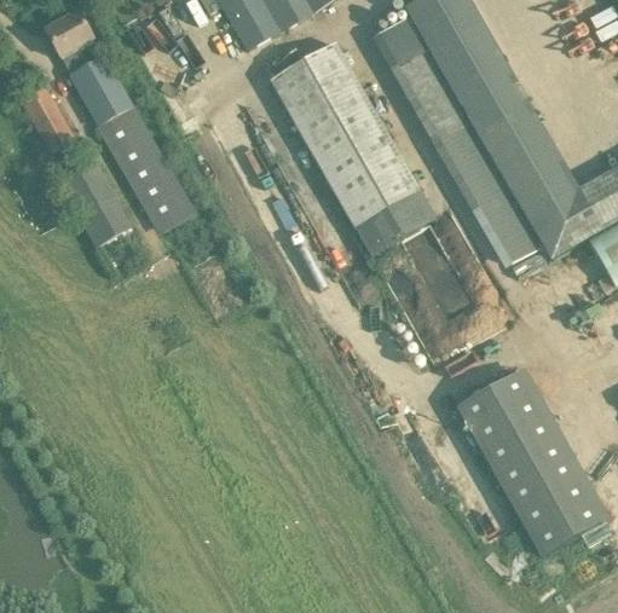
[(218,0),(248,51),(333,0),(218,0)]
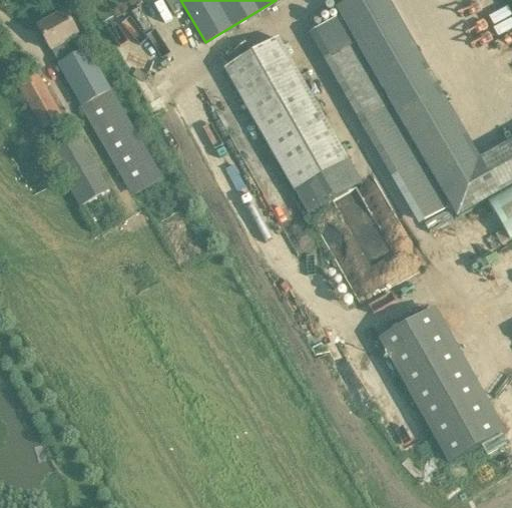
[(511,137),(478,157),(387,0),(343,0),(335,5),(339,13),(311,30),(325,55),(322,57),(358,120),(417,221),(447,202),(444,197),(447,196),(456,213),(511,181),(511,137)]
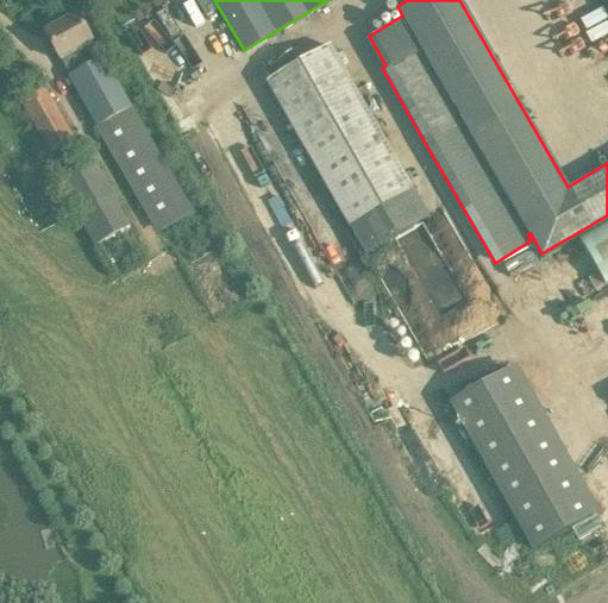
[(607,13),(600,0),(580,0),(569,6),(582,30),(607,16),(607,13)]
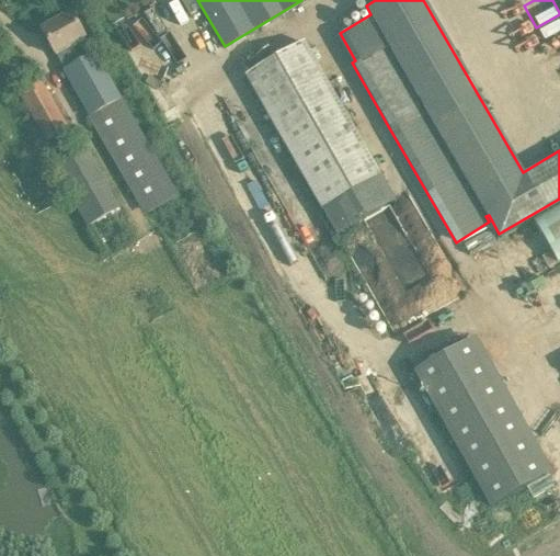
[(78,58),(69,43),(83,35),(69,9),(40,26),(141,205),(148,207),(175,192),(151,148),(150,149),(93,49),(78,58)]
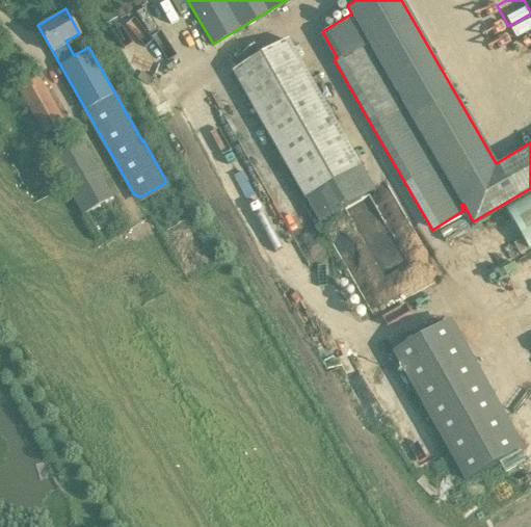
[(306,196),(362,165),(288,36),(233,69),(306,196)]
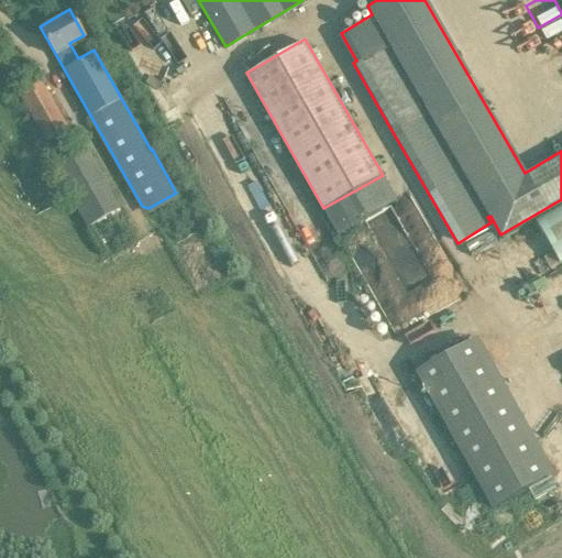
[(73,135),(66,126),(40,79),(20,90),(46,137),(56,131),(63,141),(73,135)]
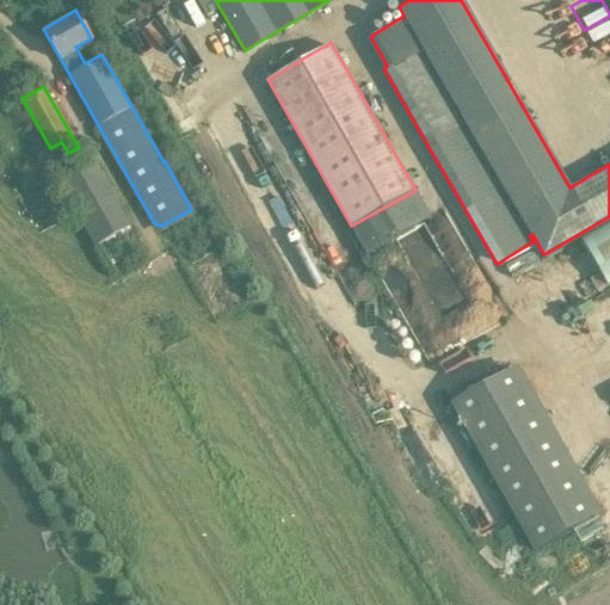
[(94,242),(129,224),(93,159),(59,178),(94,242)]
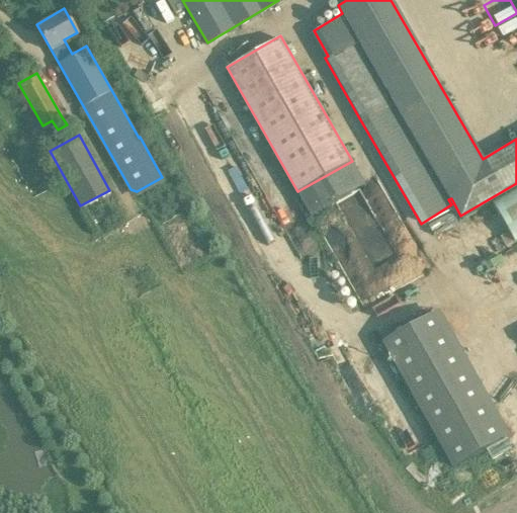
[(437,307),(380,339),(453,463),(510,431),(437,307)]
